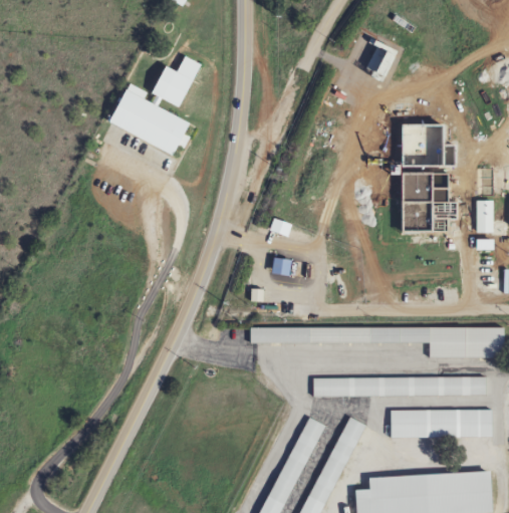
[(187,120),(159,107),(162,100),(181,108),(200,63),(184,56),(177,71),(163,65),(151,93),(126,83),(108,125),(173,154),(187,120)]
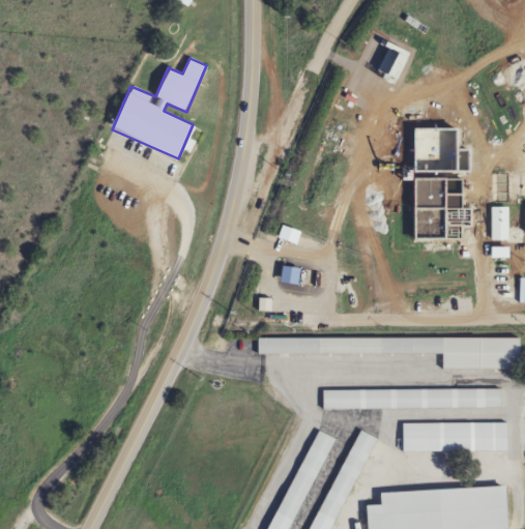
[(413,240),(466,239),(466,179),(413,179),(413,240)]
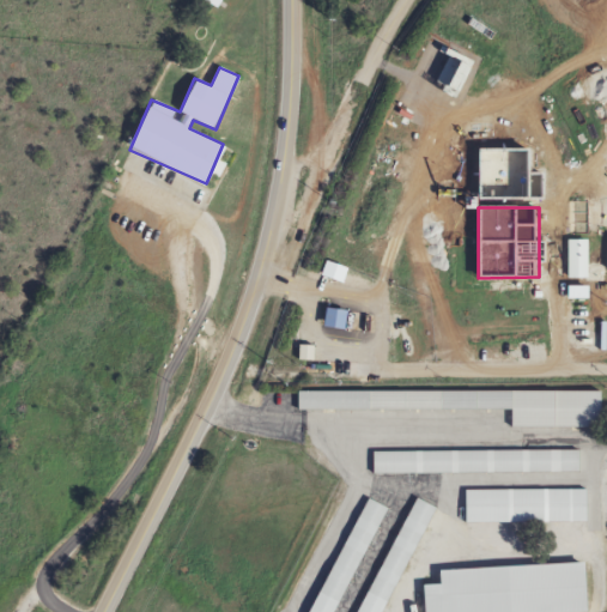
[(590,240),(570,240),(570,278),(590,278),(590,240)]
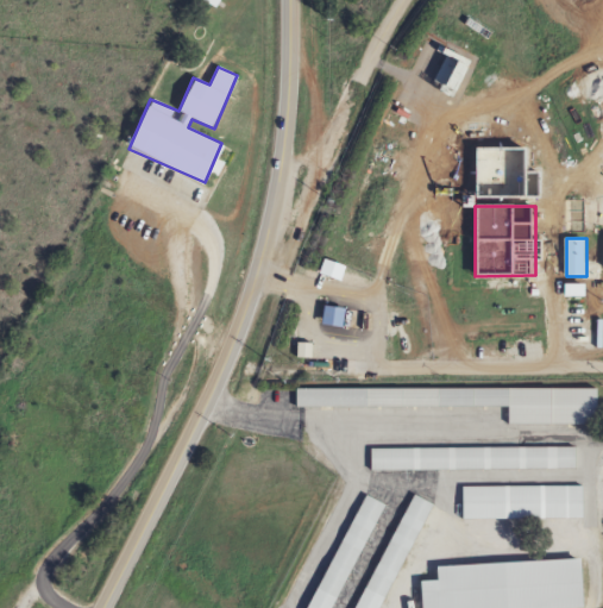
[(509,424),(597,424),(597,388),(297,388),(297,407),(509,407),(509,424)]
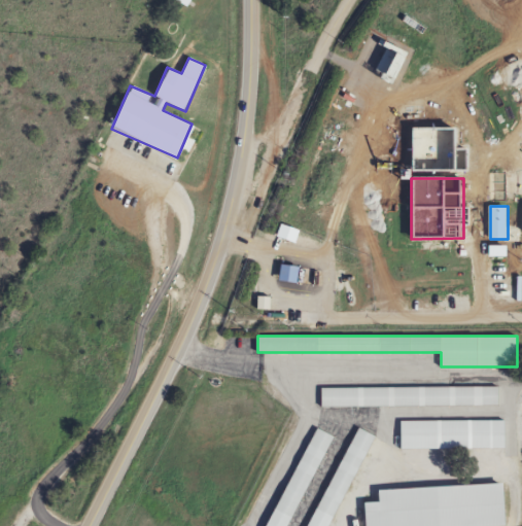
[(323,387),(323,406),(498,406),(498,387),(323,387)]
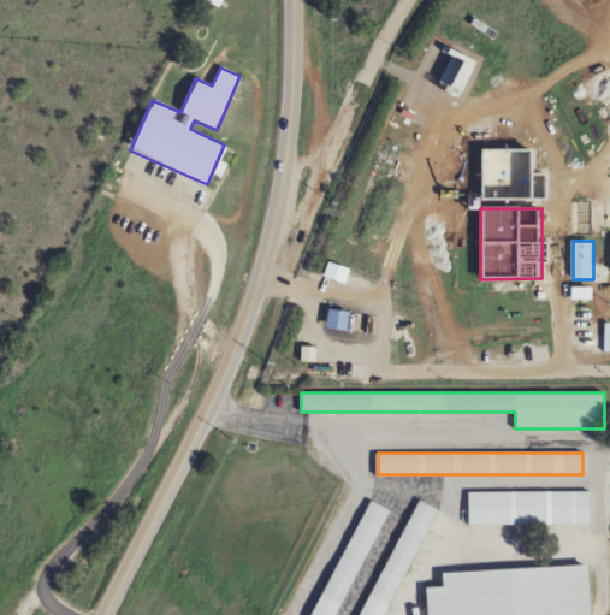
[(590,491),(468,491),(468,524),(590,524),(590,491)]
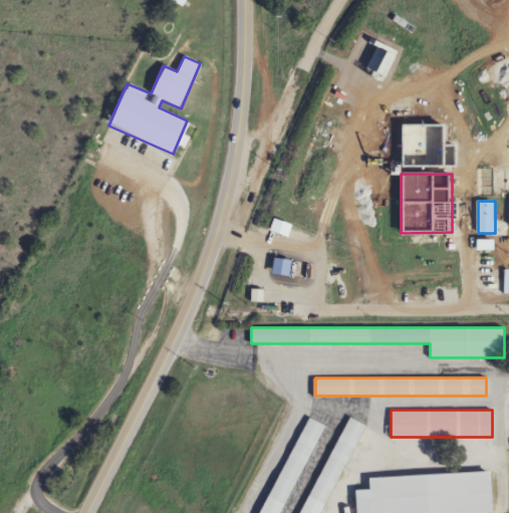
[(322,512),(365,424),(348,416),(301,512),(322,512)]
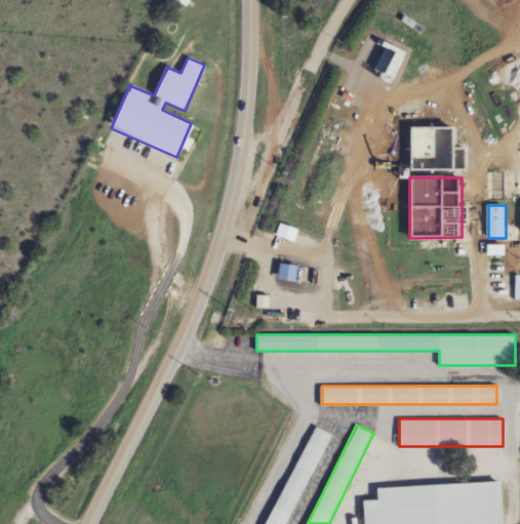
[(289,523),(331,433),(314,426),(268,523),(289,523)]
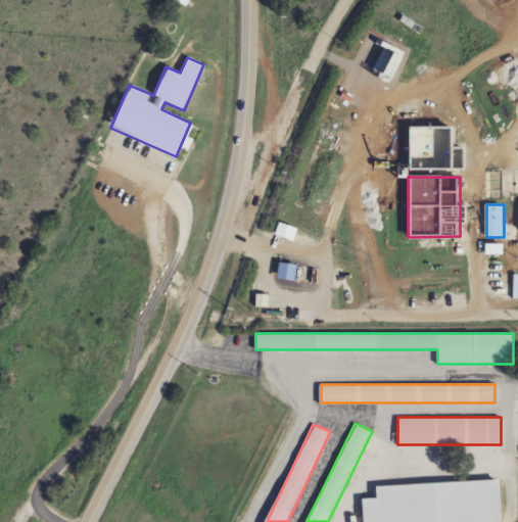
[(375,484),(375,497),(361,499),(362,521),(500,521),(499,480),(375,484)]
